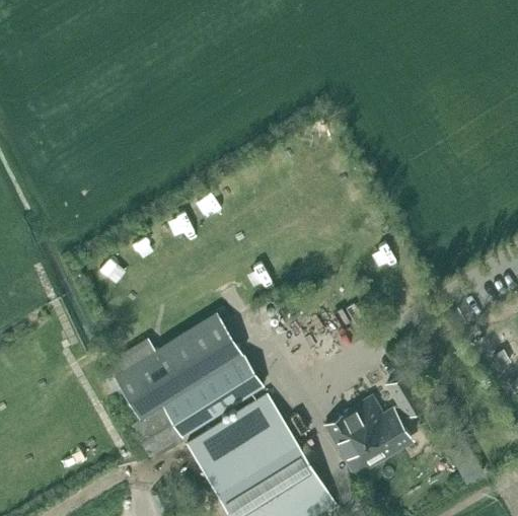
[(148,340),(97,372),(113,396),(123,390),(140,417),(243,353),(217,311),(154,351),(148,340)]
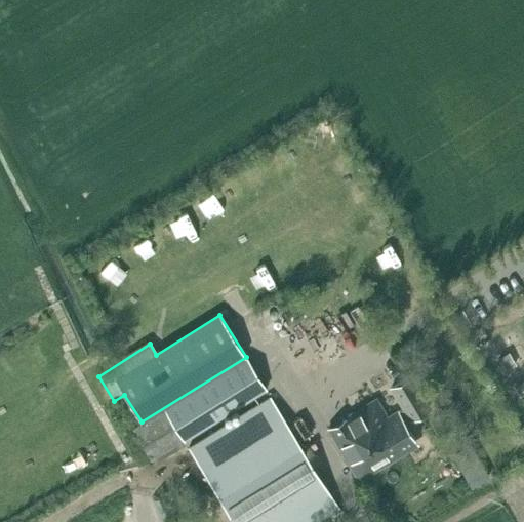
[(248,361),(167,410),(187,442),(268,392),(248,361)]
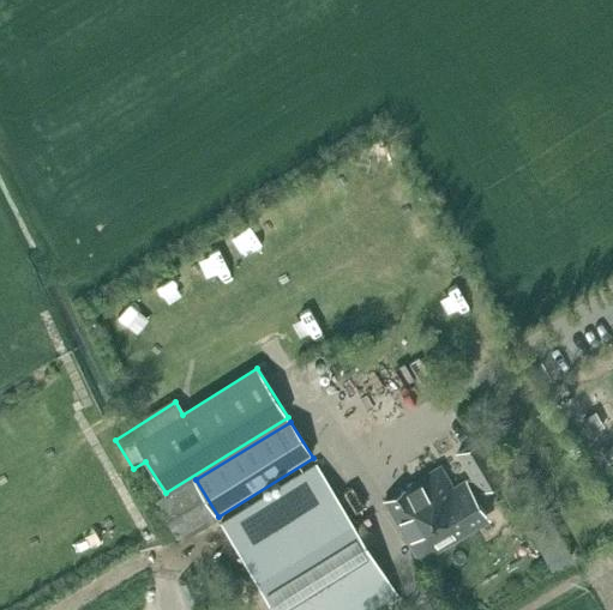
[(486,520),(473,497),(480,493),(481,495),(506,479),(482,440),(458,454),(474,481),(450,494),(438,476),(386,508),(420,565),(473,532),(472,529),(486,520)]
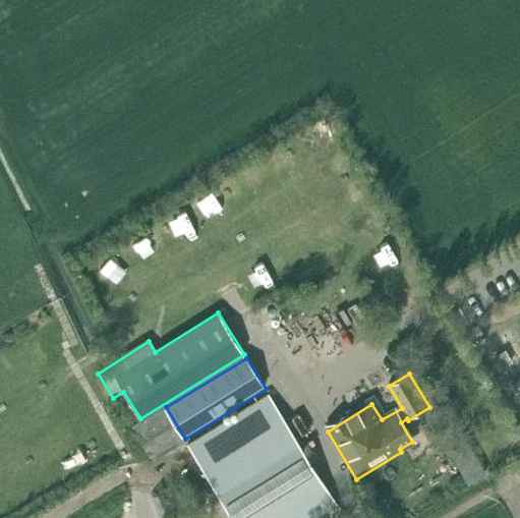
[(269,395),(188,446),(203,468),(282,418),(269,395)]
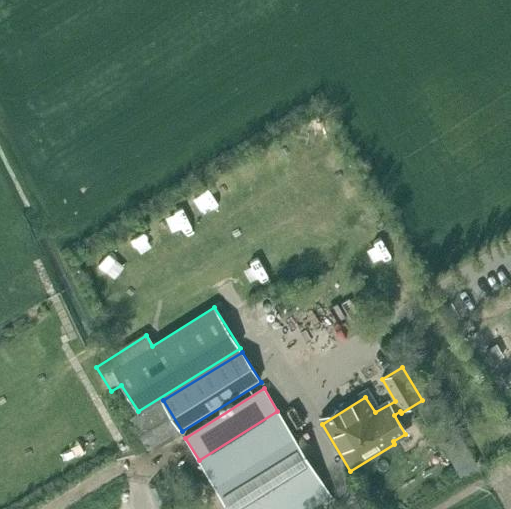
[(310,508),(330,497),(277,411),(225,445),(197,462),(226,508),(310,508)]
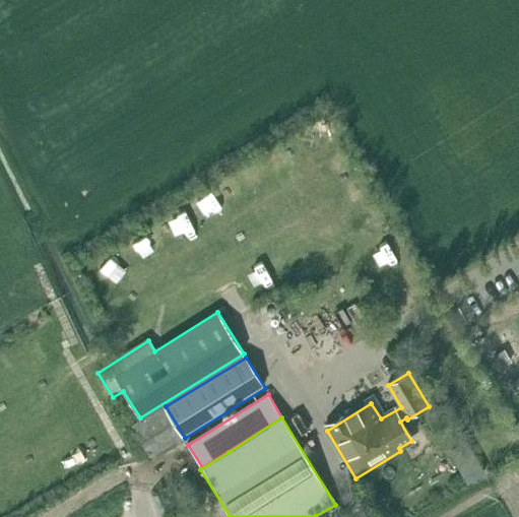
[(467,443),(451,452),(469,483),(485,474),(467,443)]
